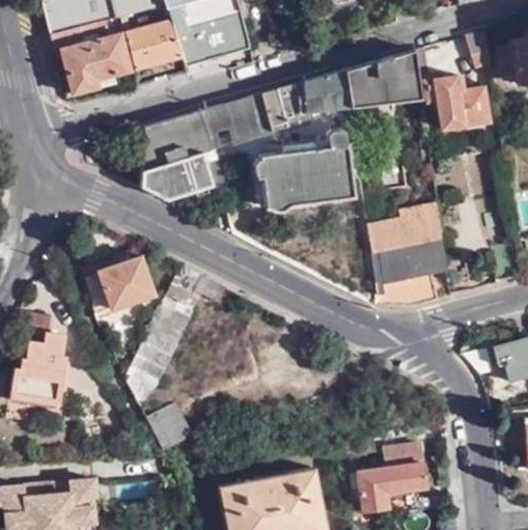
[(246,43),(231,0),(39,0),(48,34),(104,20),(119,16),(168,3),(172,18),(182,55),(185,65),(248,47),(246,43)]
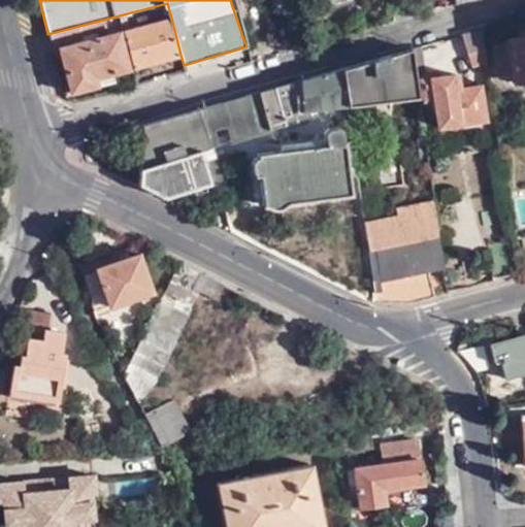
[(230,0),(244,42),(247,46),(250,46),(237,0),(230,0)]
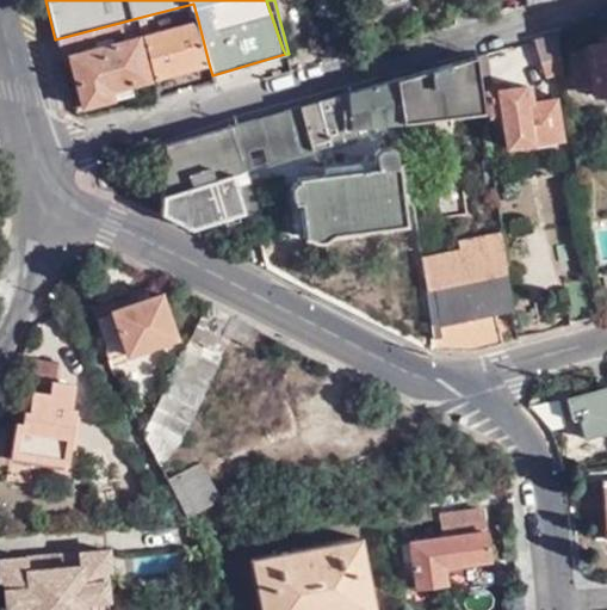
[(375,0),(378,12),(416,0),(375,0)]
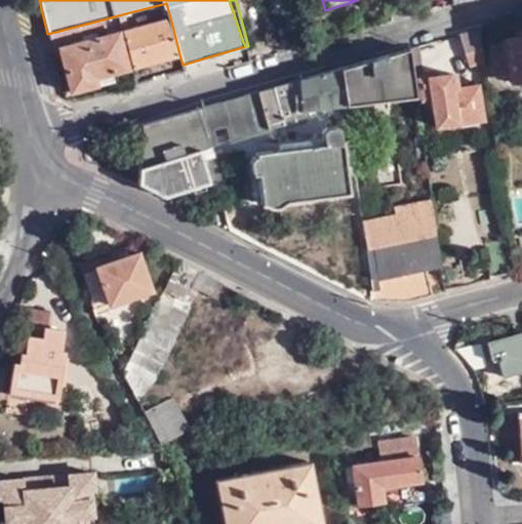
[(121,31),(131,68),(179,54),(170,17),(121,31)]
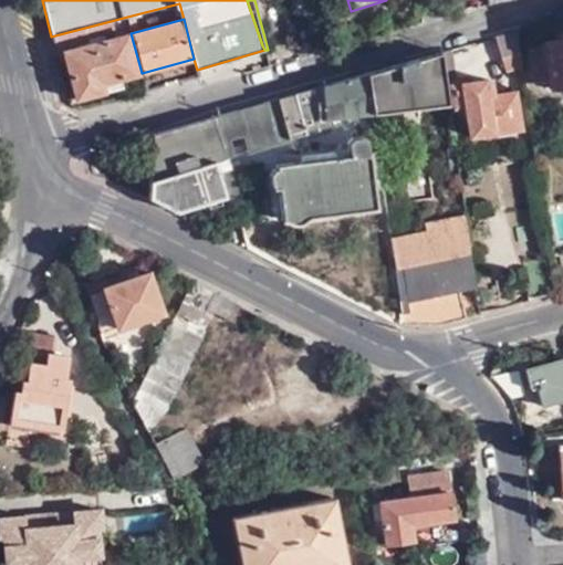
[(111,21),(51,37),(56,54),(63,53),(73,93),(102,85),(101,75),(120,70),(136,65),(127,35),(89,44),(86,40),(114,33),(111,21)]
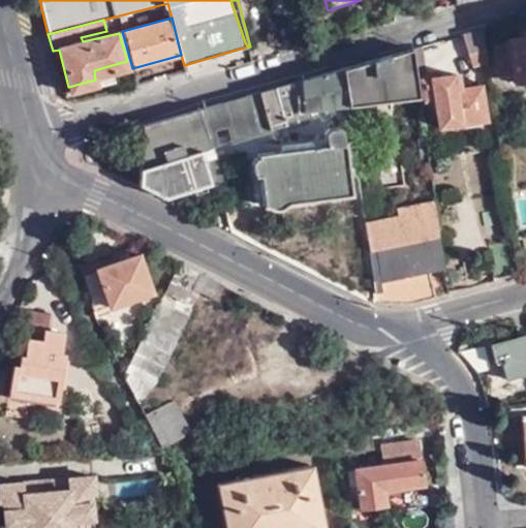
[(525,26),(520,27),(520,35),(511,37),(512,50),(500,51),(503,82),(516,81),(517,90),(525,89),(525,26)]
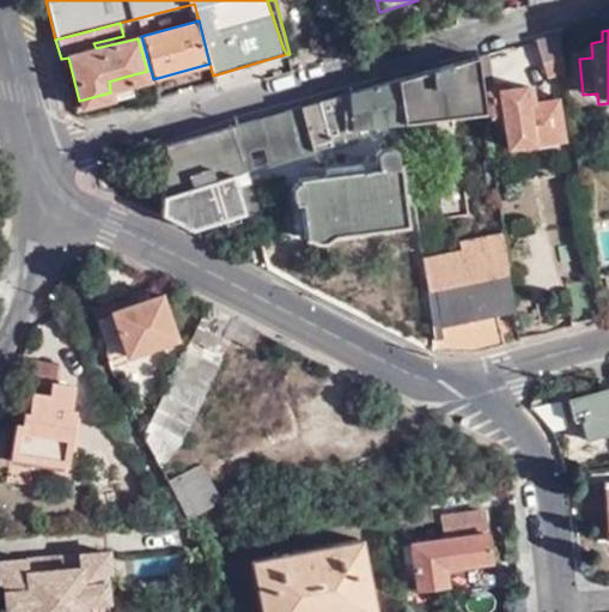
[(564,55),(560,34),(537,40),(542,61),(564,55)]
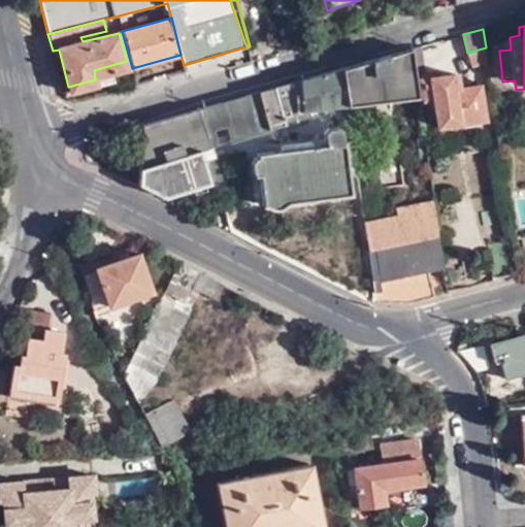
[(424,65),(422,45),(413,47),(416,66),(424,65)]
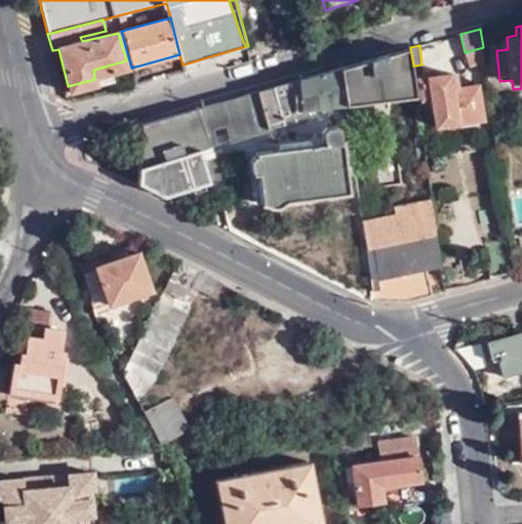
[(413,66),(410,47),(142,124),(137,187),(162,199),(207,187),(218,227),(228,232),(216,184),(222,183),(213,151),(302,124),(303,115),(374,105),(378,129),(391,127),(387,102),(417,97),(413,66)]
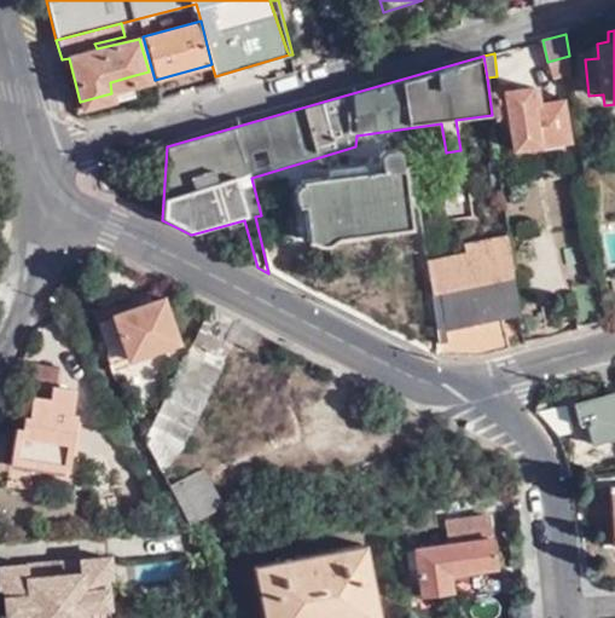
[(110,82),(111,93),(133,88),(131,76),(110,82)]
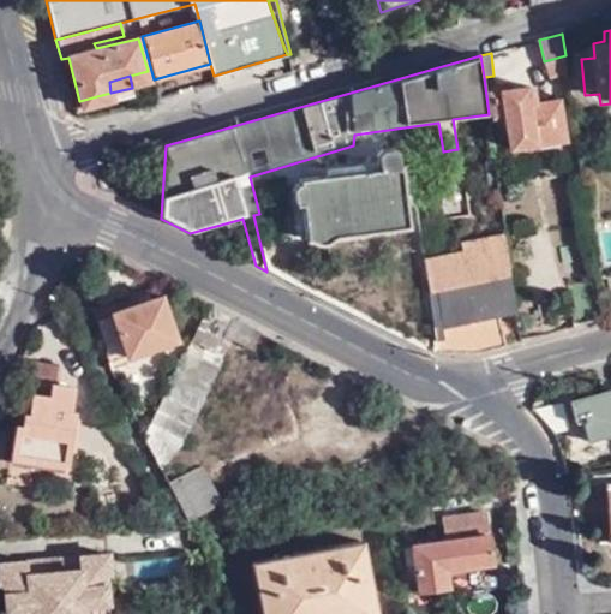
[(535,103),(533,85),(491,91),(495,115),(507,114),(510,145),(564,137),(561,100),(535,103)]
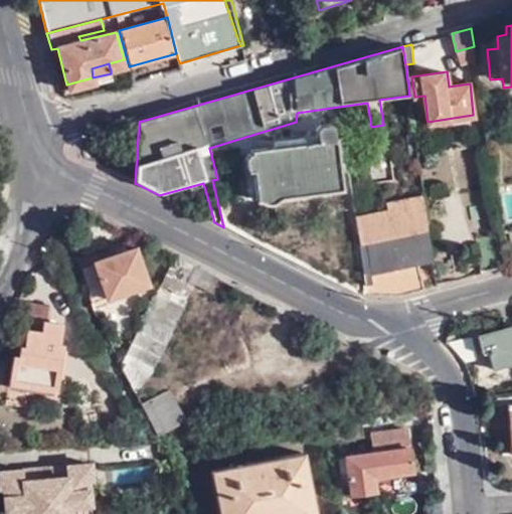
[(344,196),(337,146),(335,146),(334,136),(329,131),(320,132),(316,137),(316,143),(249,152),(249,156),(245,157),(242,162),(243,175),(249,179),(254,179),(259,208),(267,212),(272,211),(279,209),(283,205),(344,196)]
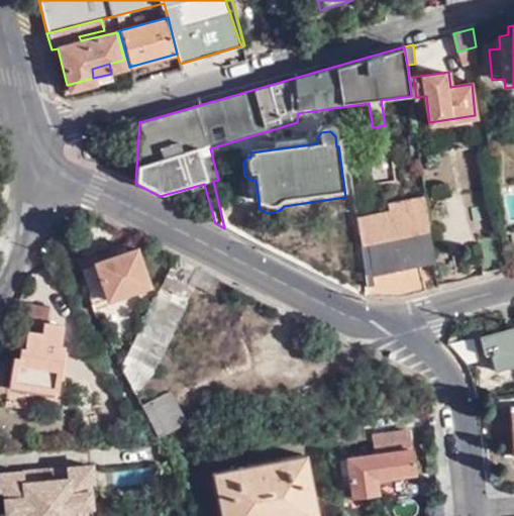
[(420,155),(417,134),(410,135),(414,155),(420,155)]
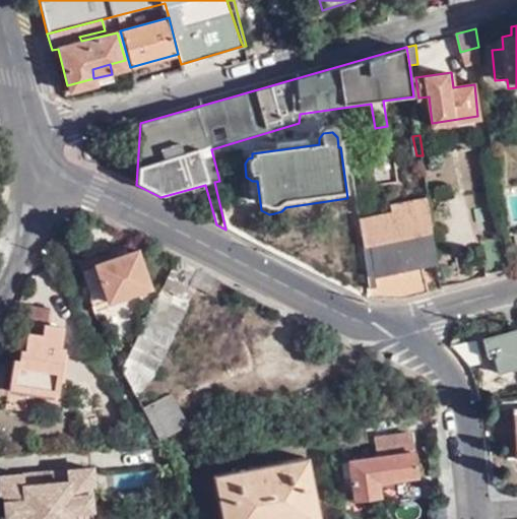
[(407,296),(443,286),(429,194),(393,207),(394,214),(362,218),(374,298),(407,296)]
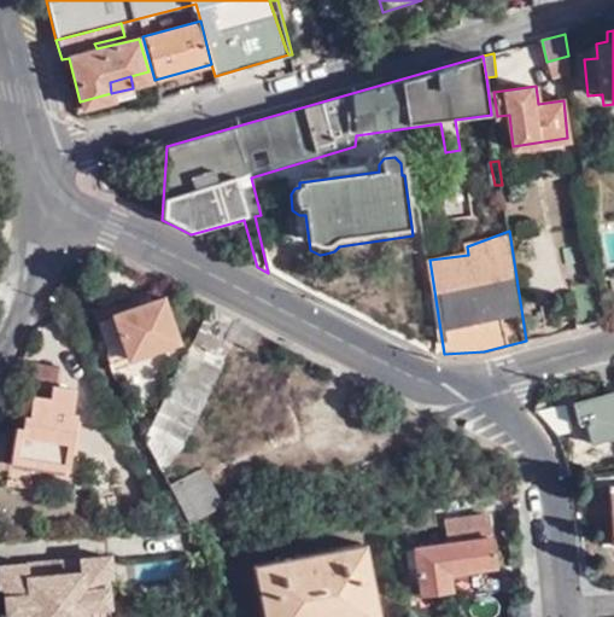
[(179,344),(163,300),(115,316),(130,361),(179,344)]
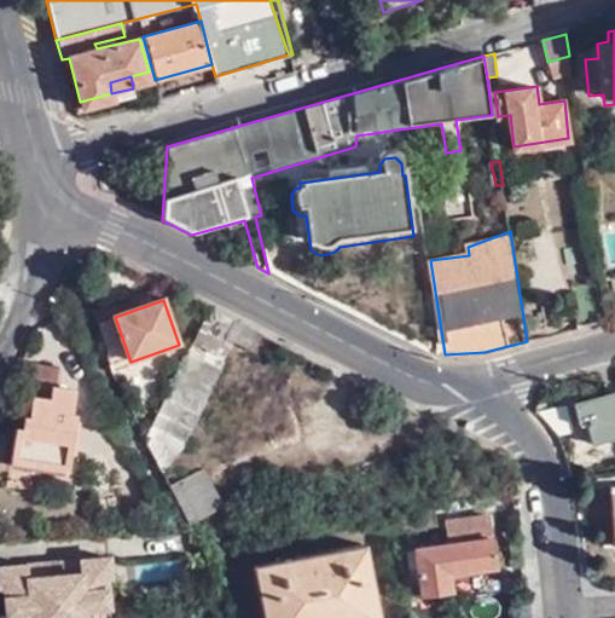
[(256,354),(265,338),(212,311),(148,439),(164,474),(183,449),(236,342),(256,354)]
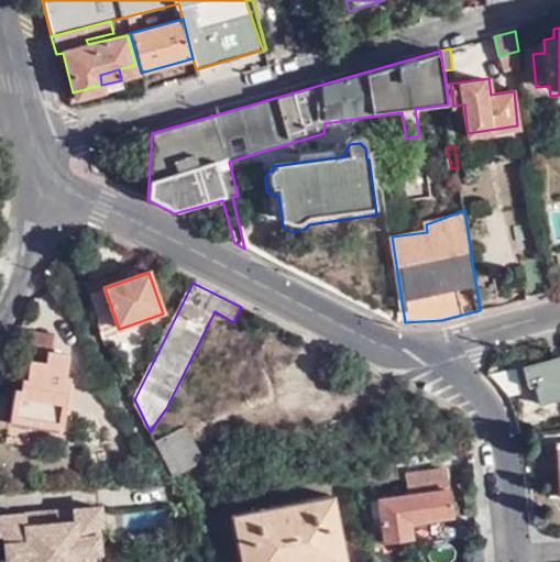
[(31,349),(54,351),(55,333),(32,332),(31,349)]
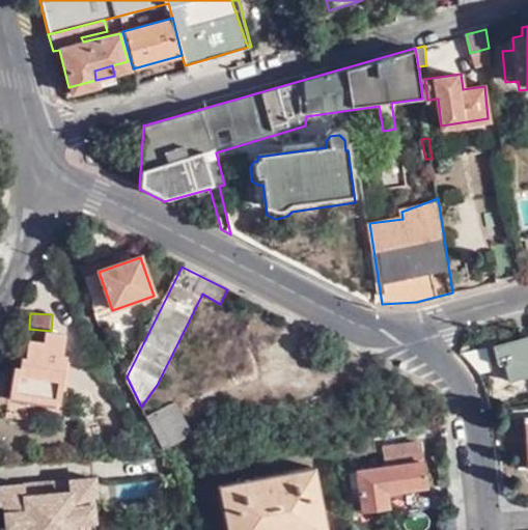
[(65,333),(51,331),(29,329),(27,358),(22,358),(21,369),(16,369),(12,408),(16,410),(72,414),(73,390),(66,390),(70,353),(63,352),(65,333)]
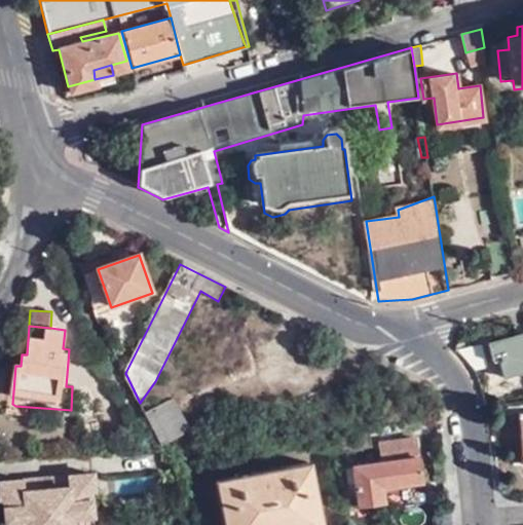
[(522,340),(495,347),(503,383),(522,378),(522,340)]
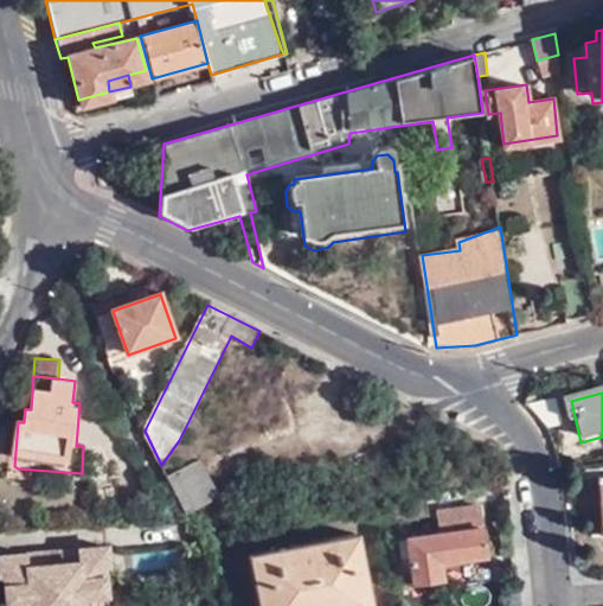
[(200,460),(167,477),(186,514),(218,497),(200,460)]
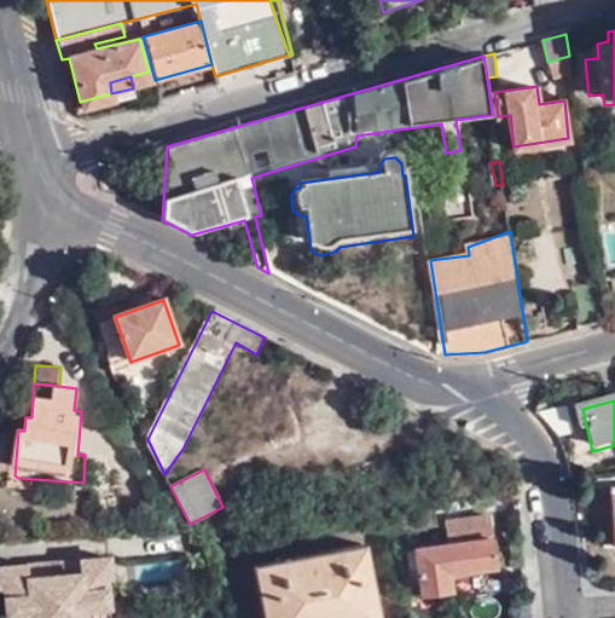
[(423,599),(453,594),(451,579),(497,572),(491,518),(450,525),(451,547),(417,552),(423,599)]
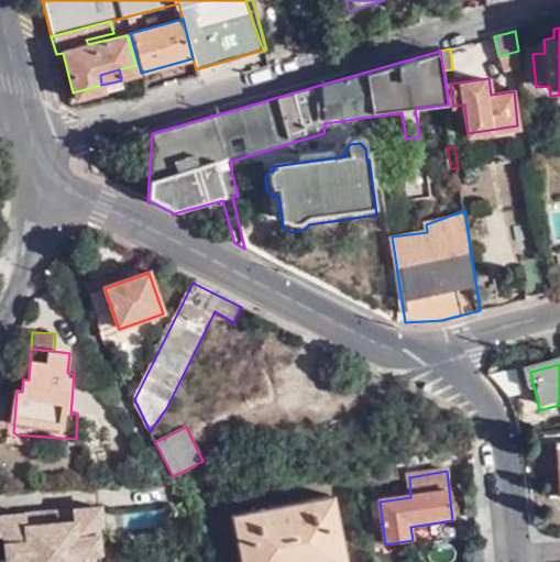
[(190,480),(194,497),(209,493),(205,475),(190,480)]
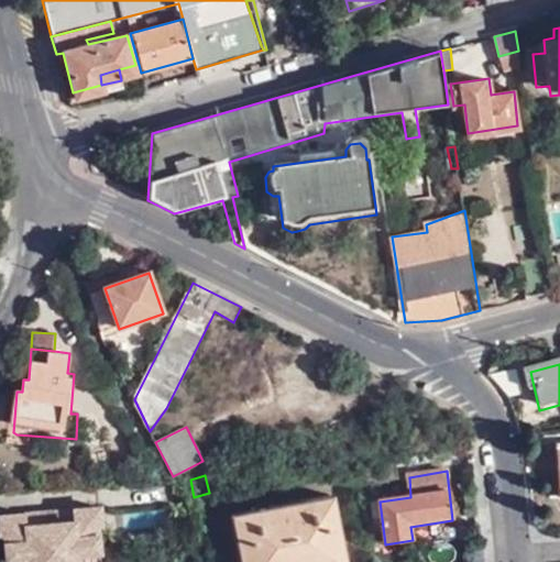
[(341,544),(333,497),(234,515),(241,561),(341,561),(339,547),(341,544)]
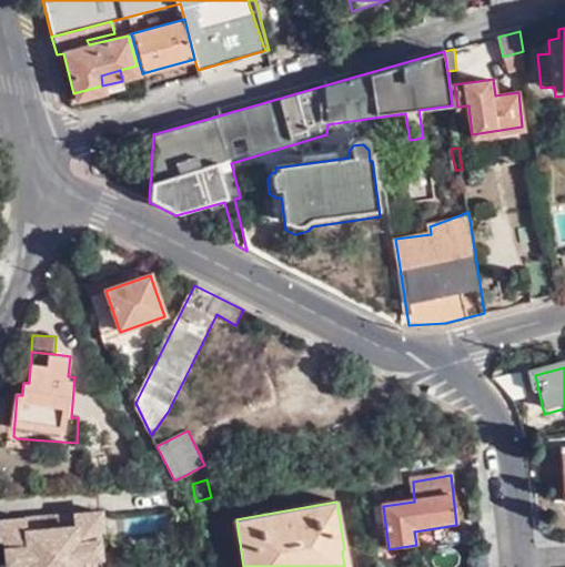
[(414,532),(416,545),(458,539),(456,525),(414,532)]
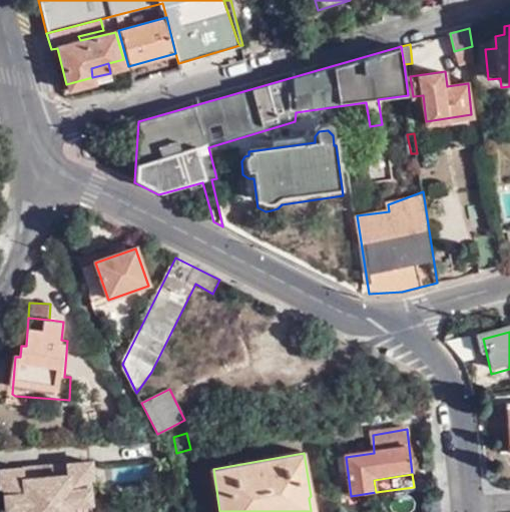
[(38,494),(37,479),(13,482),(15,497),(38,494)]
